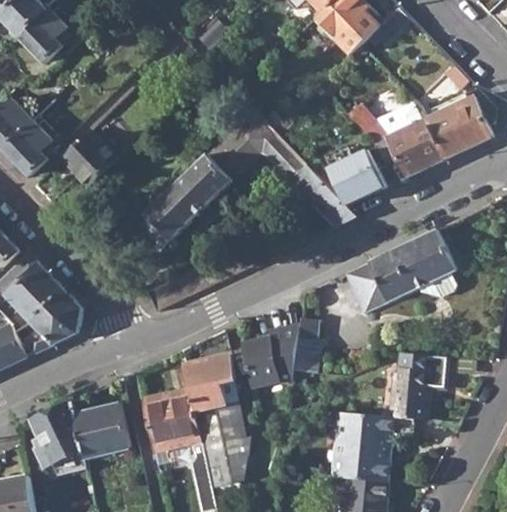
[(0,17),(17,0),(0,0),(0,17)]
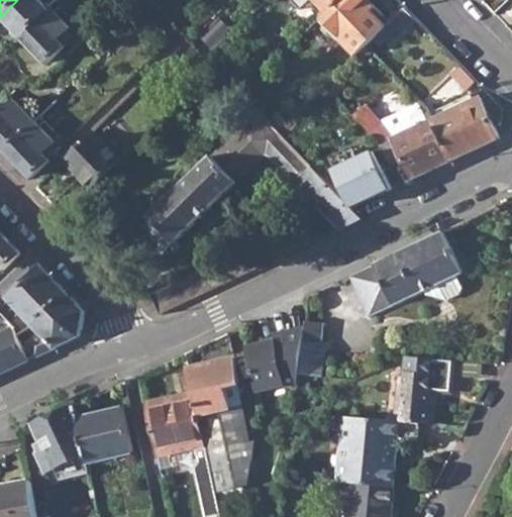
[(46,11),(35,0),(17,0),(0,17),(19,36),(46,11)]
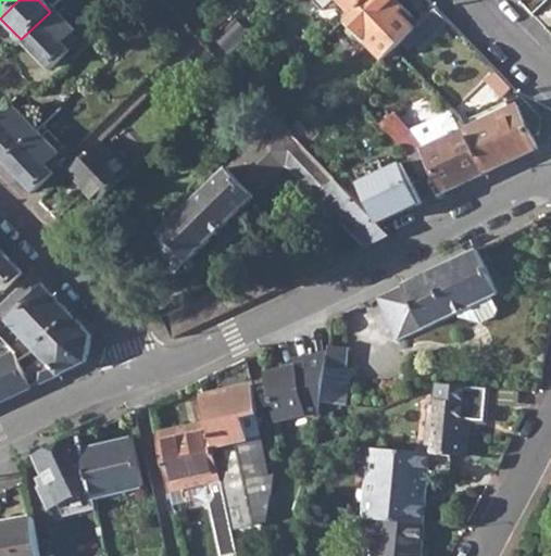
[(336,0),(348,12),(360,0),(336,0)]
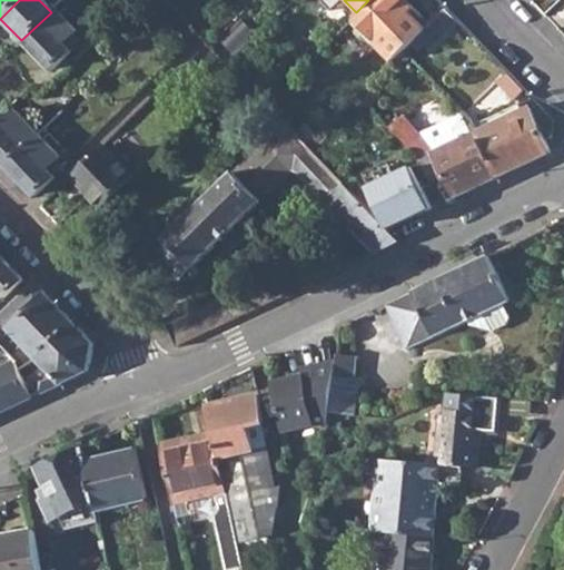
[(412,38),(422,29),(405,12),(409,8),(402,0),(368,0),(356,12),(352,17),(375,40),(373,42),(389,60),(412,38)]
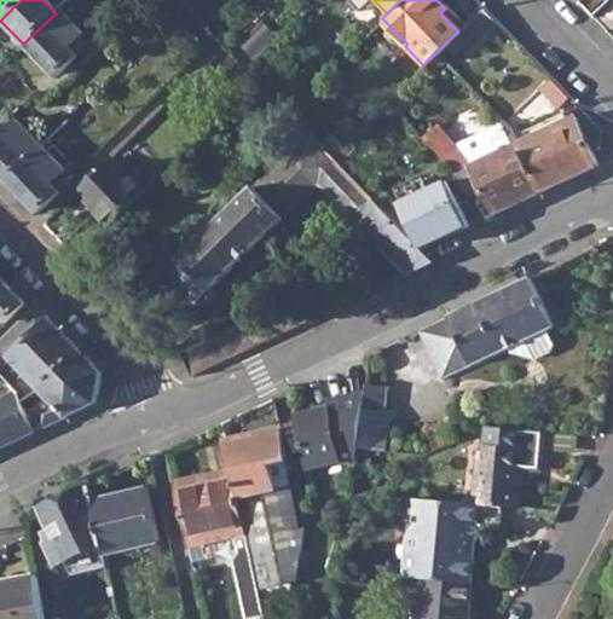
[(23,44),(55,76),(76,56),(68,46),(81,34),(58,10),(56,13),(23,44)]
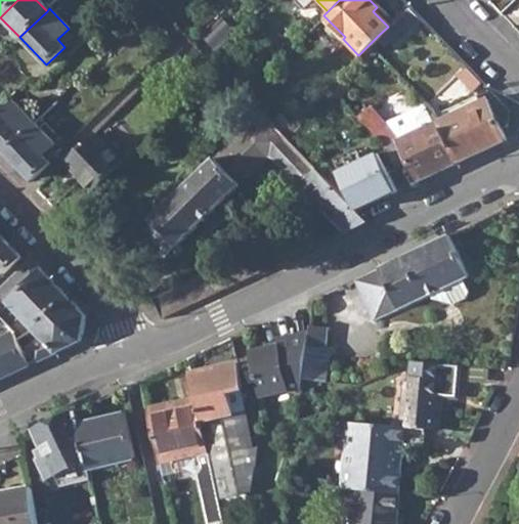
[(388,27),(379,35),(391,47),(418,22),(405,9),(388,27)]
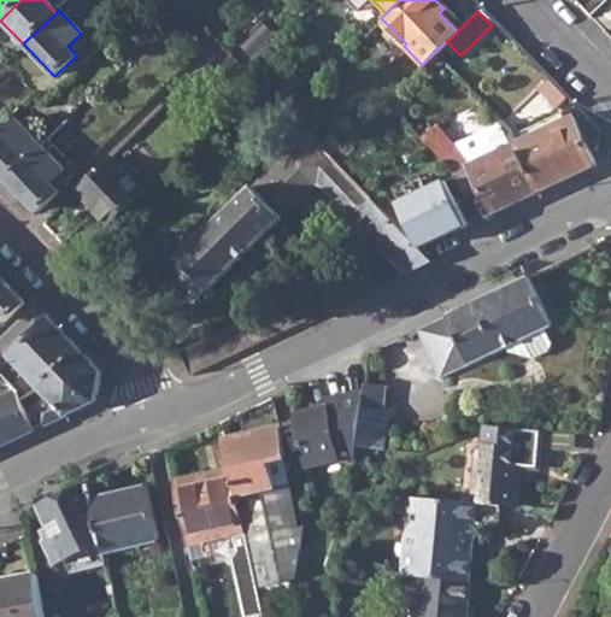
[(383,101),(393,111),(405,100),(395,89),(383,101)]
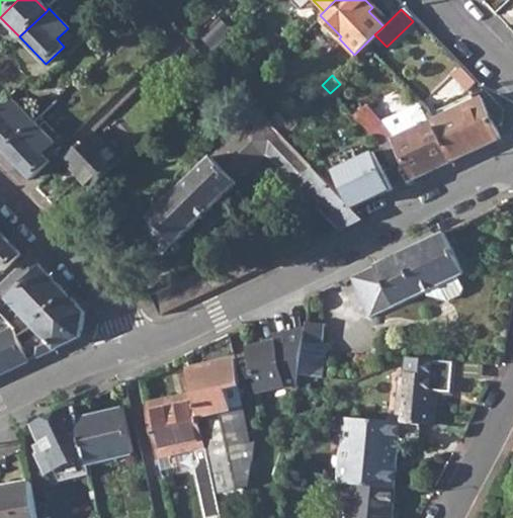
[(430,118),(450,159),(497,135),(477,96),(430,118)]
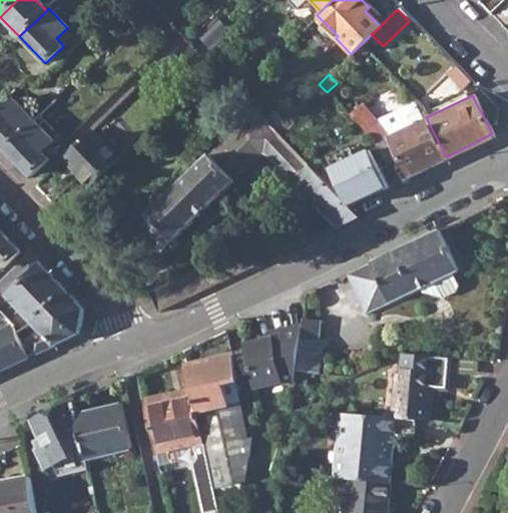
[(0,147),(2,149),(32,121),(13,101),(2,112),(0,110),(0,147)]
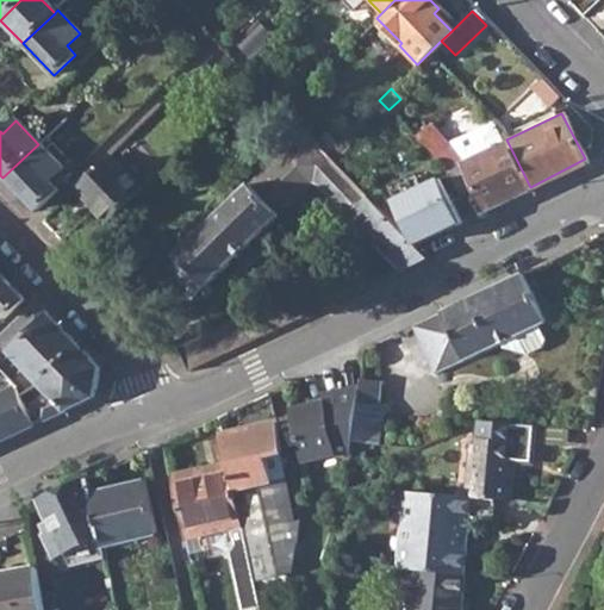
[(474,190),(485,211),(530,187),(506,139),(462,163),(427,123),(412,136),(442,162),(460,197),(474,190)]
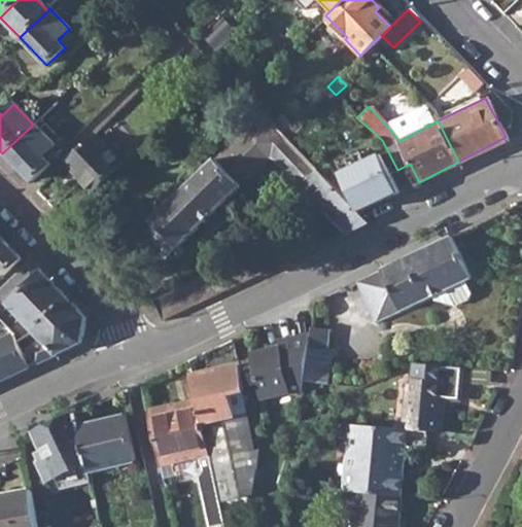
[(264,117),(151,222),(176,249),(177,250),(274,161),(345,235),(368,223),(357,213),(264,117)]
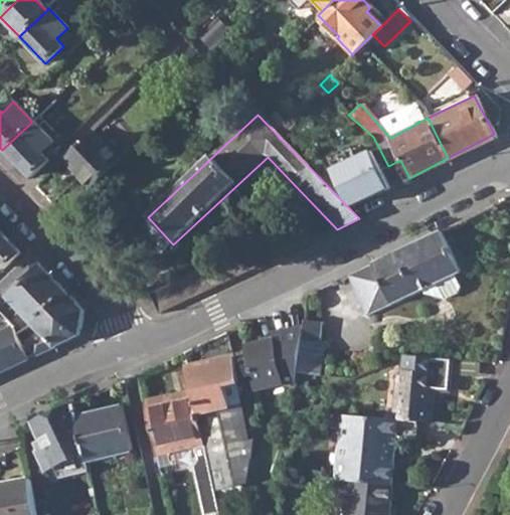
[(2,150),(30,179),(48,161),(41,154),(53,143),(32,122),(2,150)]
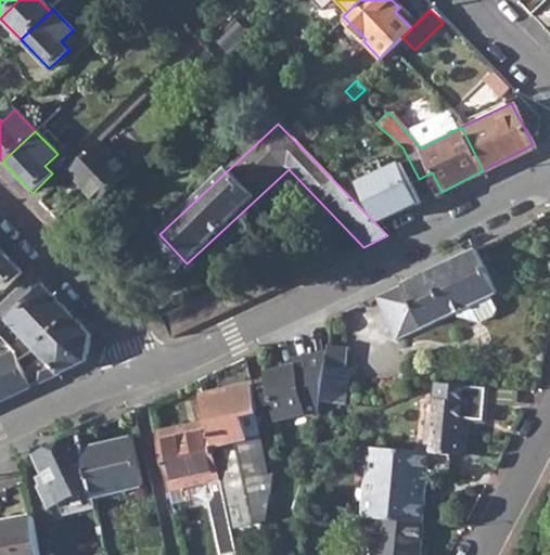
[(68,175),(100,207),(131,177),(100,144),(68,175)]
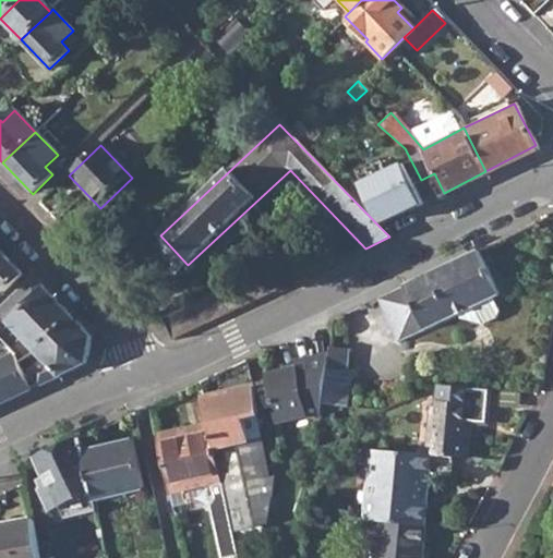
[(358,184),(379,226),(417,206),(396,166),(358,184)]
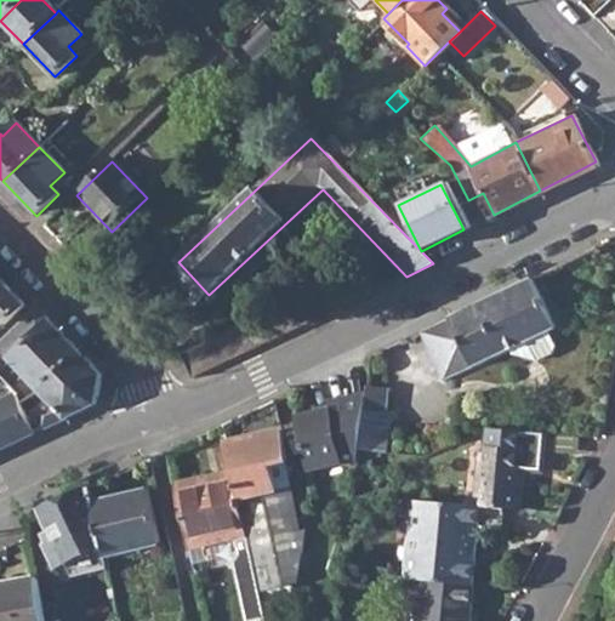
[(193,307),(208,294),(178,262),(164,277),(193,307)]
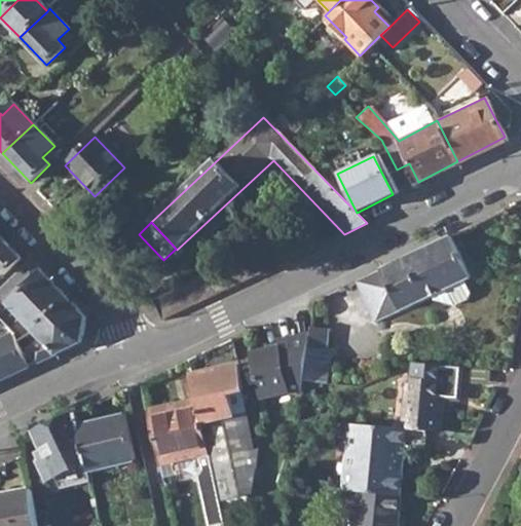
[(354,282),(374,323),(432,295),(463,279),(469,277),(448,236),(354,282)]
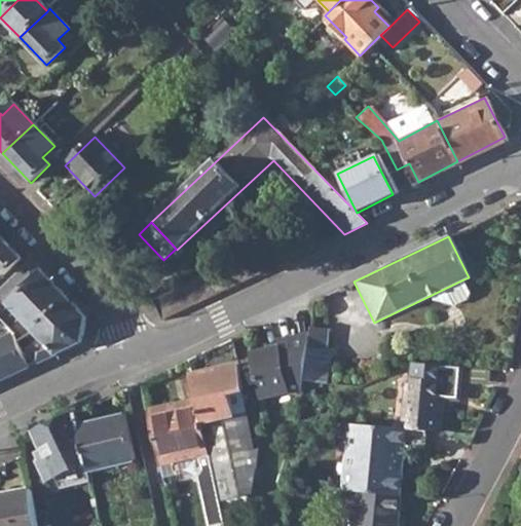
[(0,276),(2,278),(20,261),(0,240),(0,276)]
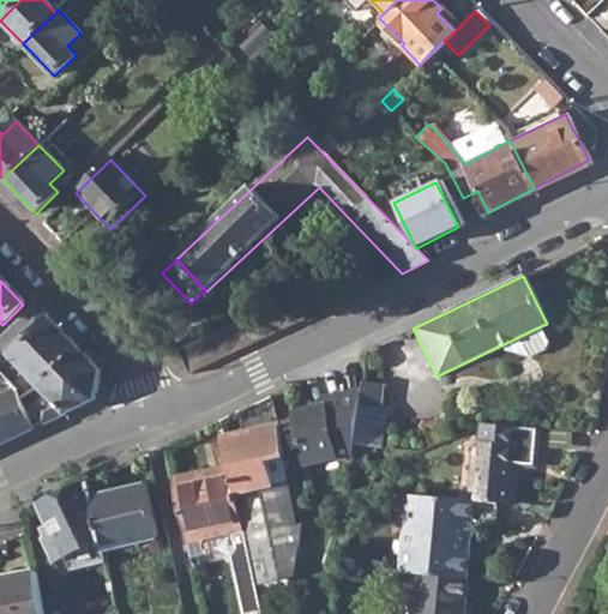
[(0,349),(37,389),(77,351),(35,309),(0,344),(0,349)]
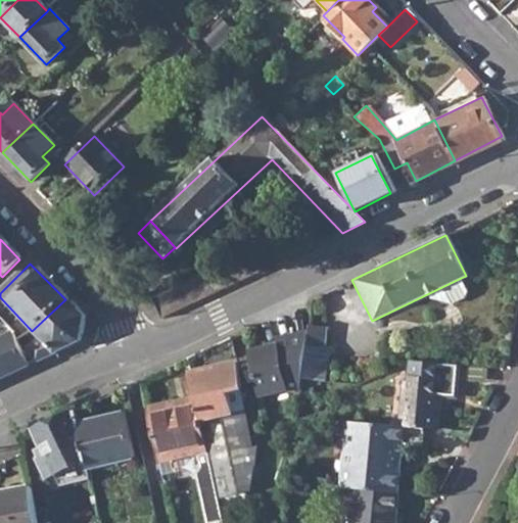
[(461,278),(429,293),(430,298),(449,303),(463,297),(466,289),(461,278)]
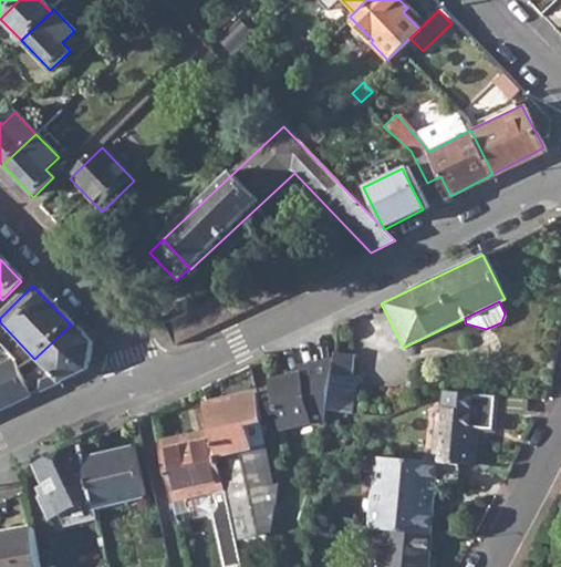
[(32,378),(38,394),(83,372),(90,344),(71,325),(34,359),(47,371),(32,378)]
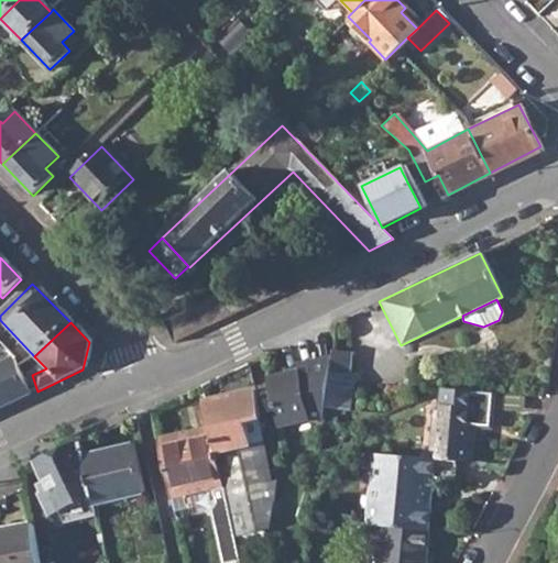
[(329,356),(327,373),(346,375),(348,354),(329,352),(329,356)]
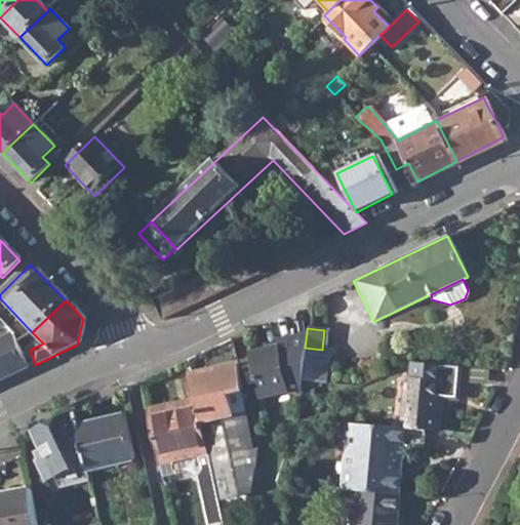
[(273,347),(244,353),(253,398),(298,388),(305,348),(307,332),(272,339),(273,347)]
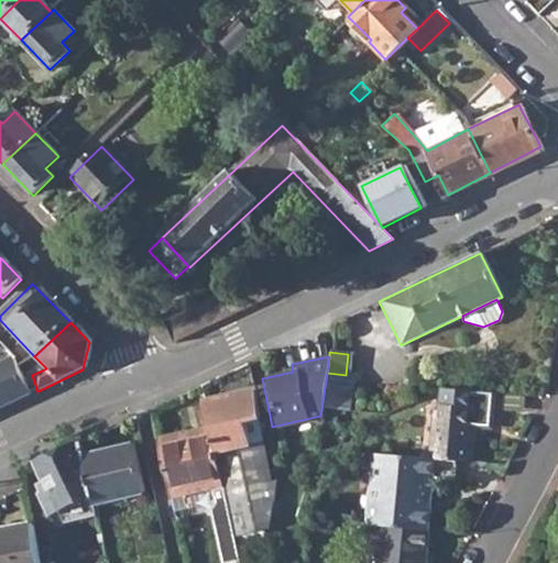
[(0,408),(26,396),(11,360),(0,365),(0,408)]
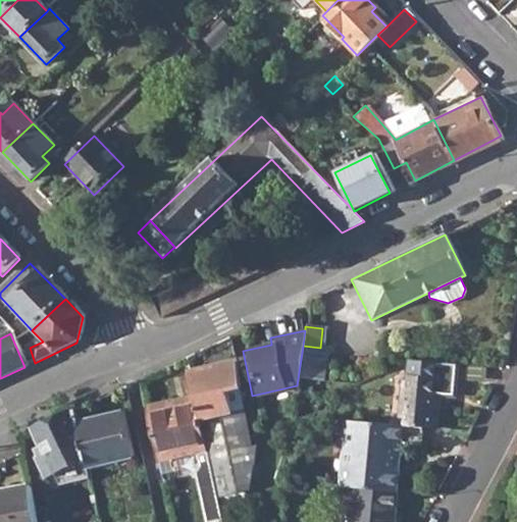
[(401,371),(397,423),(419,425),(433,426),(436,392),(451,393),(453,361),(433,359),(407,357),(406,372),(401,371)]
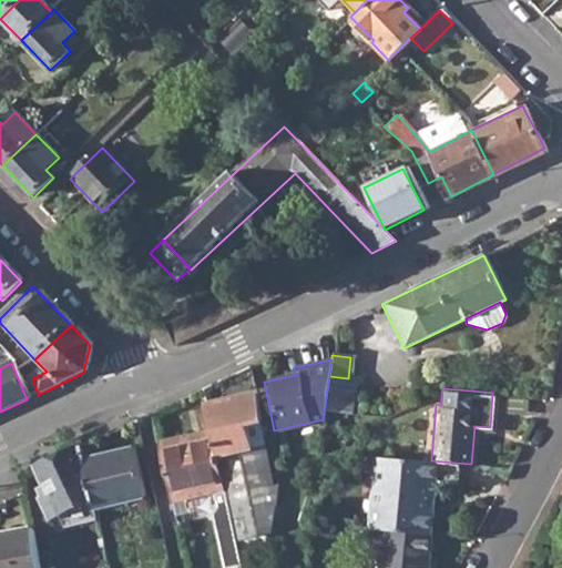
[(207,430),(213,456),(227,453),(224,436),(242,432),(239,425),(251,423),(255,423),(249,395),(202,405),(207,430)]
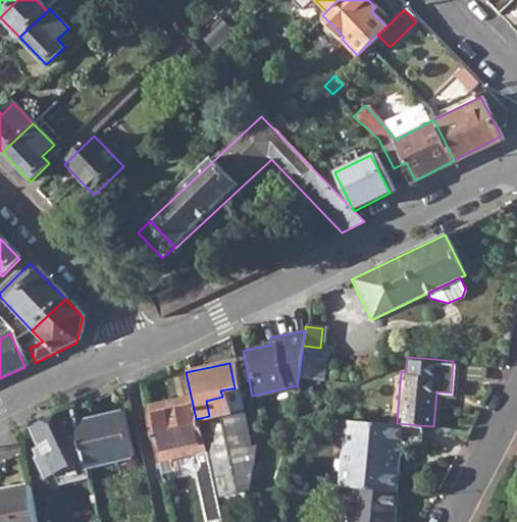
[(248,466),(230,388),(220,390),(222,397),(206,401),(209,416),(196,419),(214,498),(245,490),(248,466)]
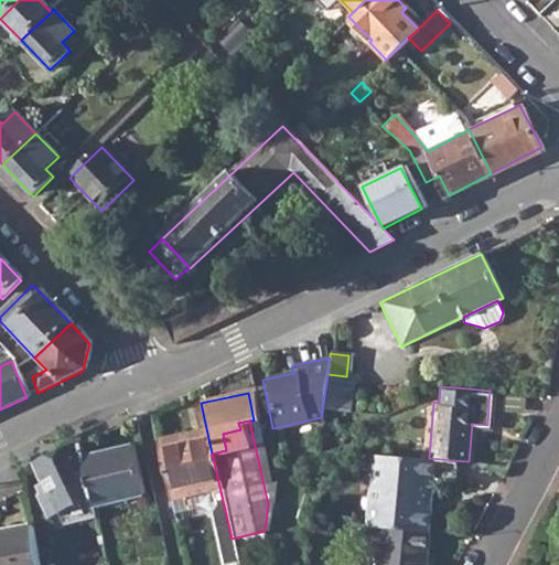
[(212,454),(206,428),(153,440),(168,501),(211,491),(214,504),(210,513),(221,563),(219,564),(237,564),(232,539),(212,454)]
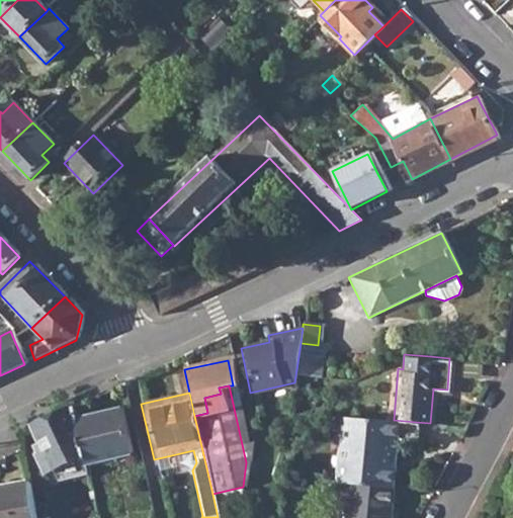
[(83,462),(82,457),(73,421),(71,409),(29,428),(37,445),(31,447),(34,453),(31,454),(44,481),(51,477),(54,484),(86,476),(83,462)]
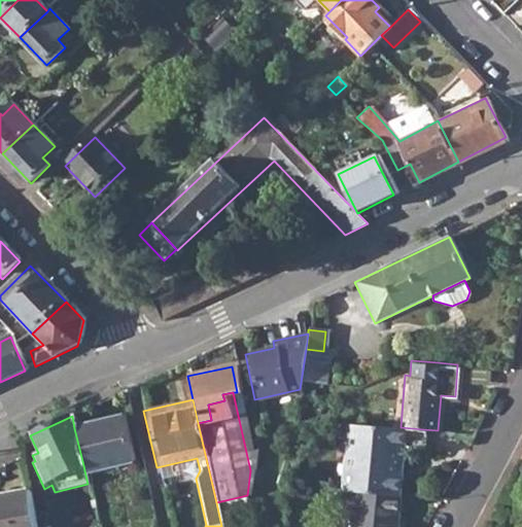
[(119,417),(74,428),(83,465),(84,470),(130,460),(119,417)]
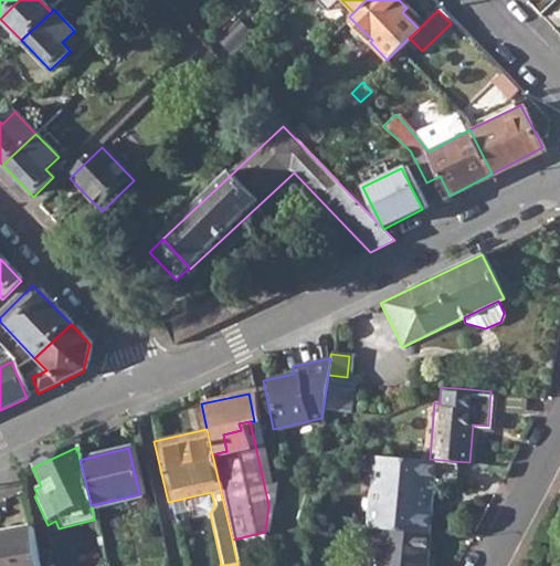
[(452,480),(454,461),(430,459),(362,453),(361,480),(371,481),(367,525),(384,527),(428,531),(432,479),(452,480)]
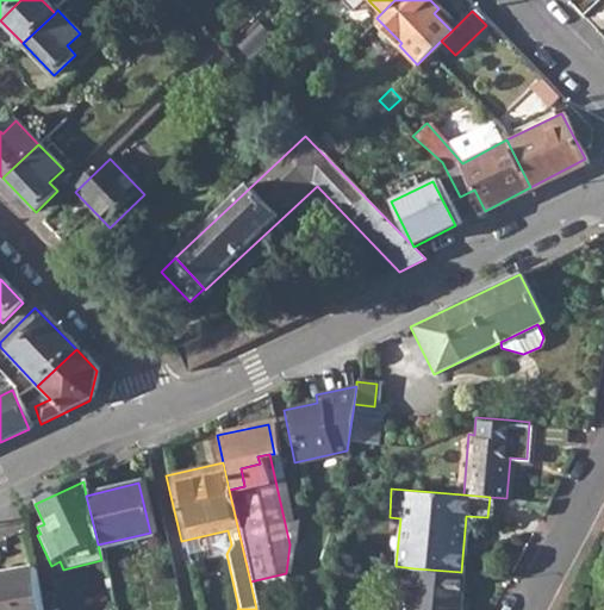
[(458,609),(461,572),(415,568),(410,609),(458,609)]
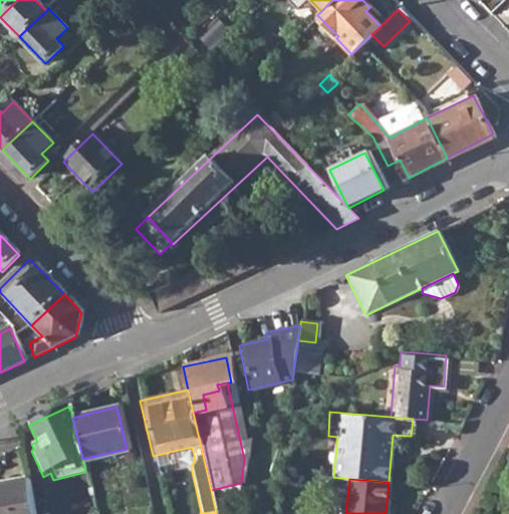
[(0,513),(30,513),(24,480),(0,483),(0,513)]
